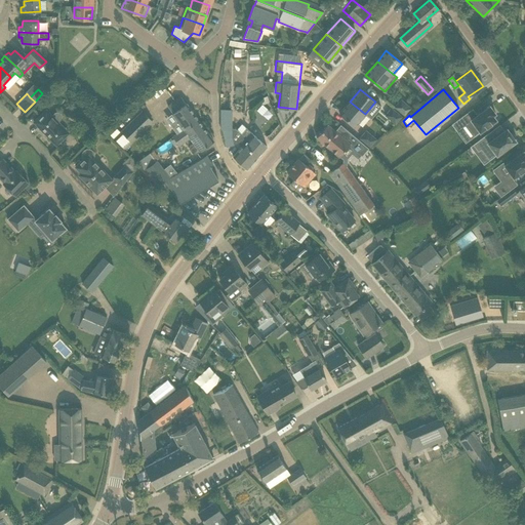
[(185,130),(198,120),(186,104),(180,97),(167,107),(184,129),(185,130)]
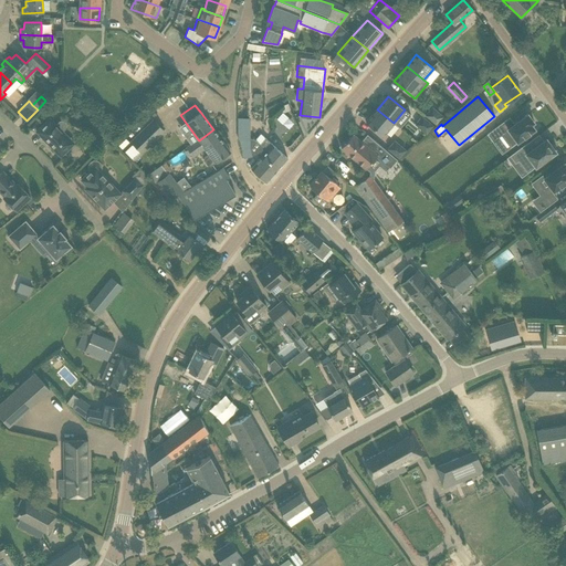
[(432,107),(426,115),(437,124),(442,116),(432,107)]
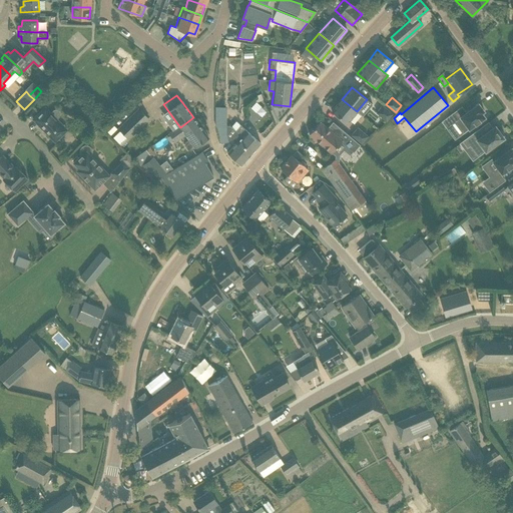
[(357,111),(342,99),(332,111),(347,123),(357,111)]
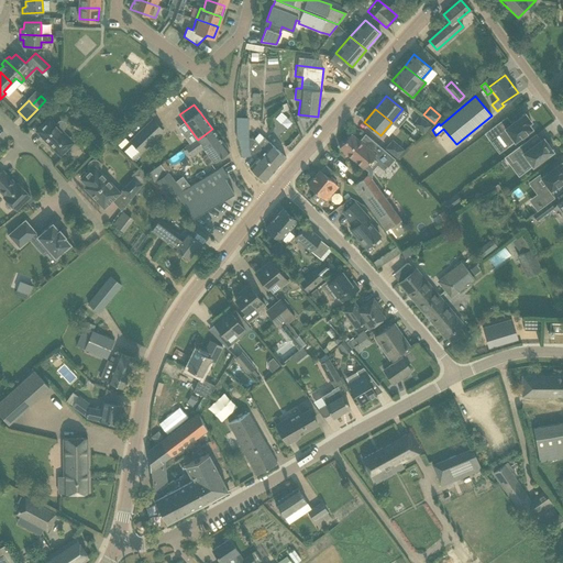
[(498,123),(484,133),(489,141),(498,134),(507,146),(532,129),(529,124),(531,122),(525,113),(503,130),(498,123)]
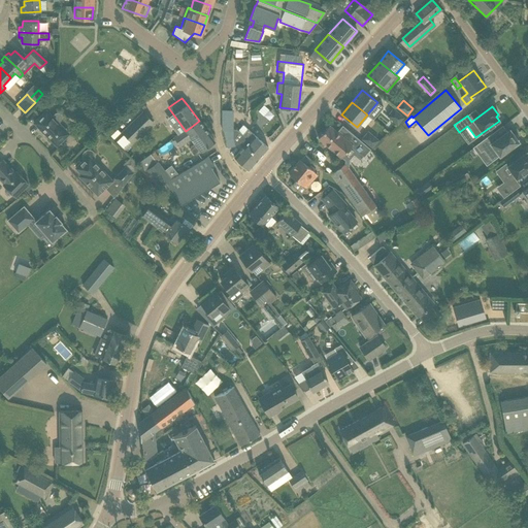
[(403,118),(394,108),(388,117),(397,125),(403,118)]
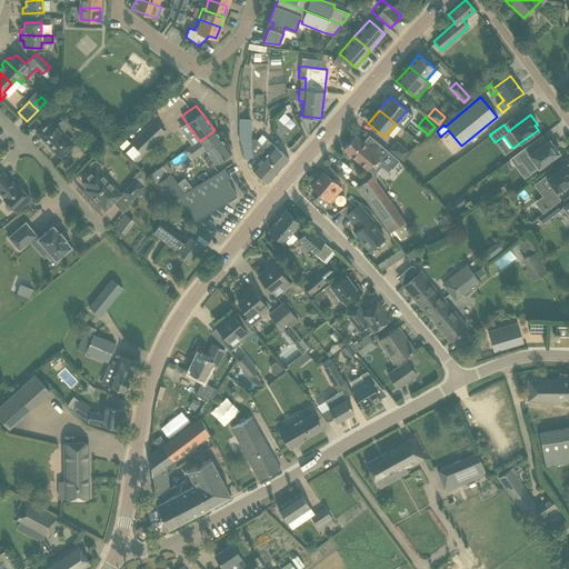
[(61,157),(75,143),(63,132),(67,129),(67,127),(67,123),(65,122),(62,121),(59,122),(57,125),(50,118),(36,132),(43,139),(45,138),(50,142),(48,145),(61,157)]
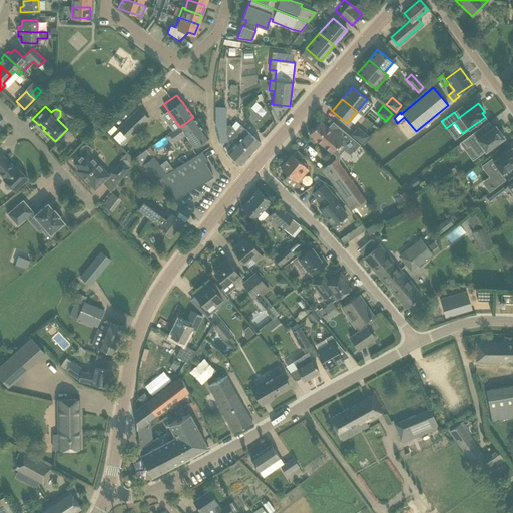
[(227,141),(223,126),(225,126),(225,106),(215,106),(215,127),(217,127),(221,143),(227,141)]
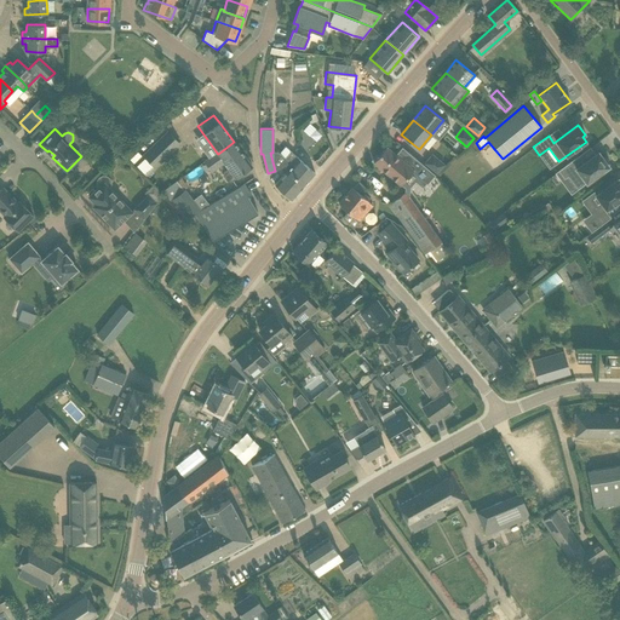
[(168,132),(143,155),(155,167),(179,144),(168,132)]
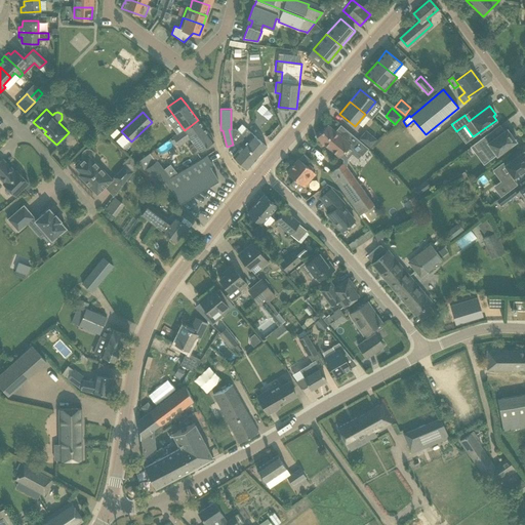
[(213,140),(198,120),(185,130),(184,129),(172,136),(179,146),(190,137),(194,143),(190,146),(189,149),(193,154),(195,154),(213,140)]
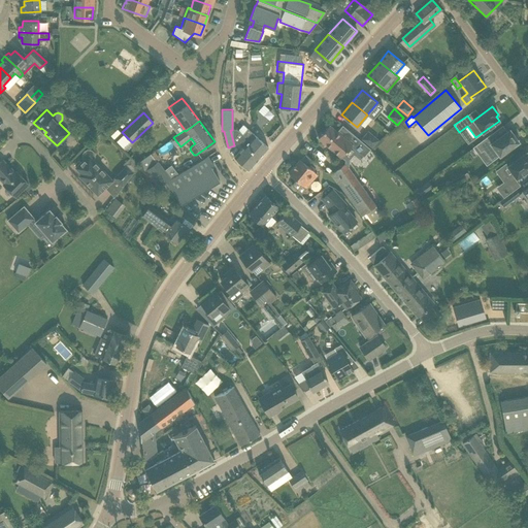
[(243,135),(242,135),(249,141),(245,144),(260,157),(268,147),(243,125),(238,131),(243,135)]
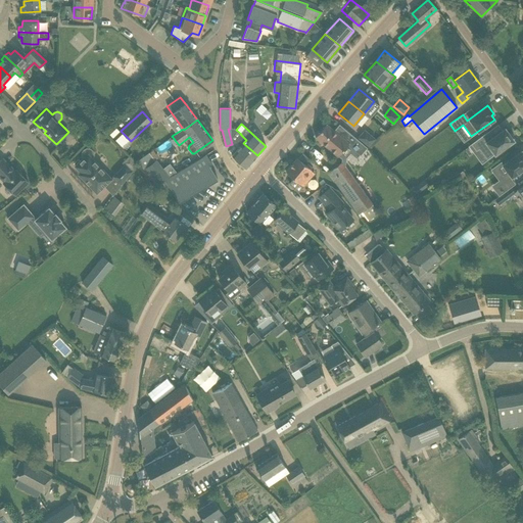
[(315,137),(337,156),(347,144),(353,149),(354,148),(362,154),(367,147),(339,124),(334,131),(326,124),(315,137)]
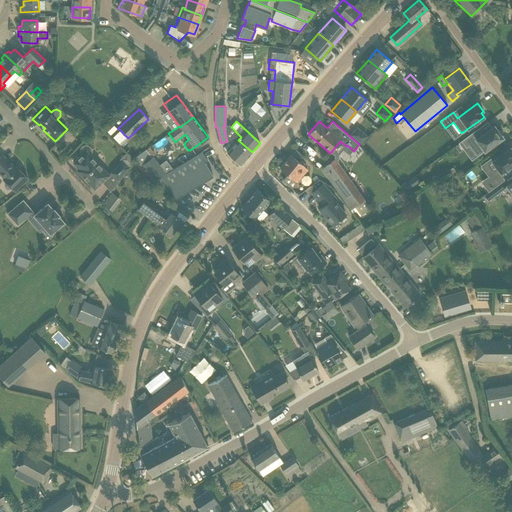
[(477,129),(459,143),(462,141),(466,147),(469,145),(477,156),(484,151),(503,137),(502,137),(503,135),(500,130),(498,130),(494,125),(482,134),(477,129)]
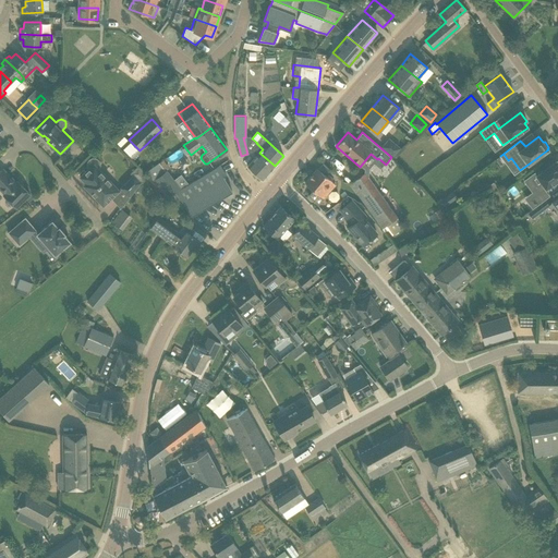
[(389,140),(383,147),(393,156),(400,148),(389,140)]
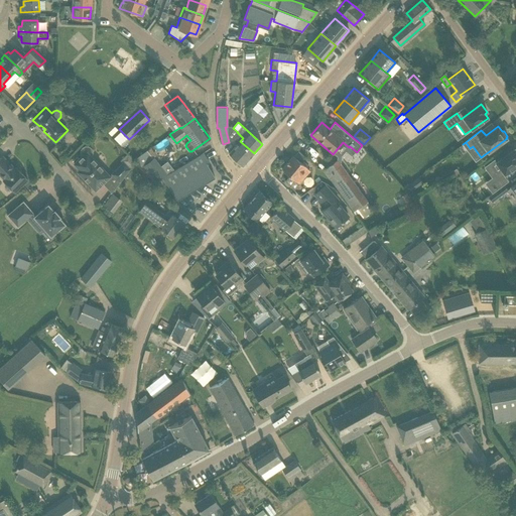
[(242,166),(254,153),(240,141),(243,138),(237,132),(231,139),(237,144),(229,154),(242,166)]
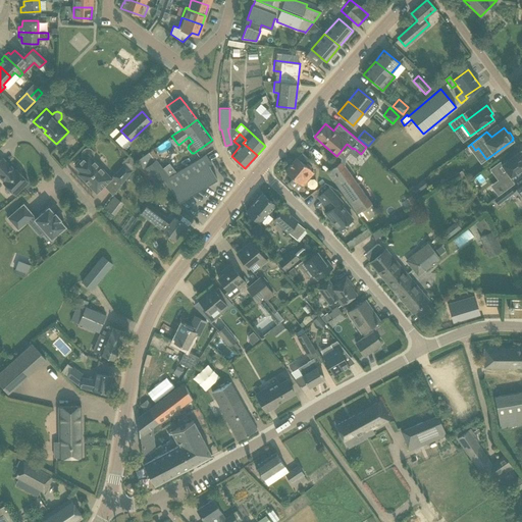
[(90,186),(96,193),(110,178),(91,158),(93,155),(93,153),(92,150),(90,149),(87,149),(84,150),(82,153),(83,156),(84,157),(74,166),(81,171),(79,174),(85,180),(86,179),(91,184),(90,186)]
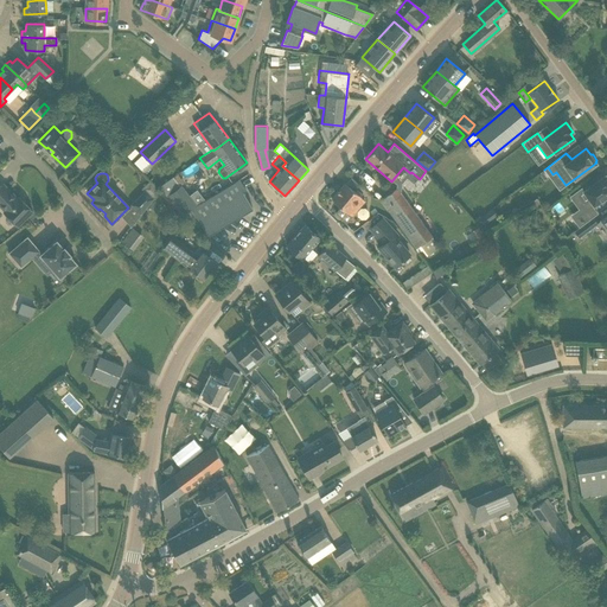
[(184,213),(204,202),(199,195),(192,199),(181,185),(184,183),(178,174),(158,189),(184,213)]
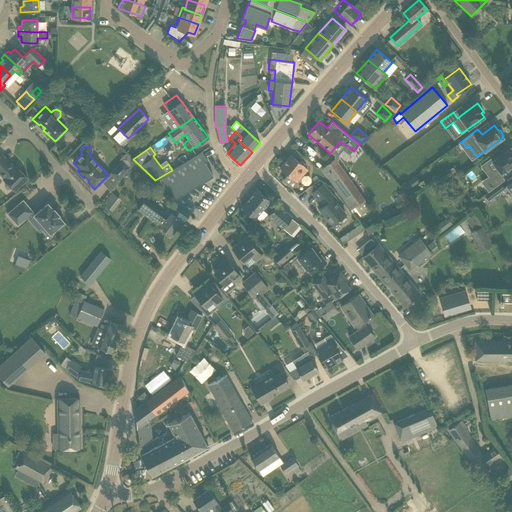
[(510,147),(491,161),(496,167),(489,172),(493,177),(485,182),(491,190),(503,180),(499,174),(501,172),(502,173),(507,169),(507,168),(511,164),(511,148),(511,149),(510,147)]
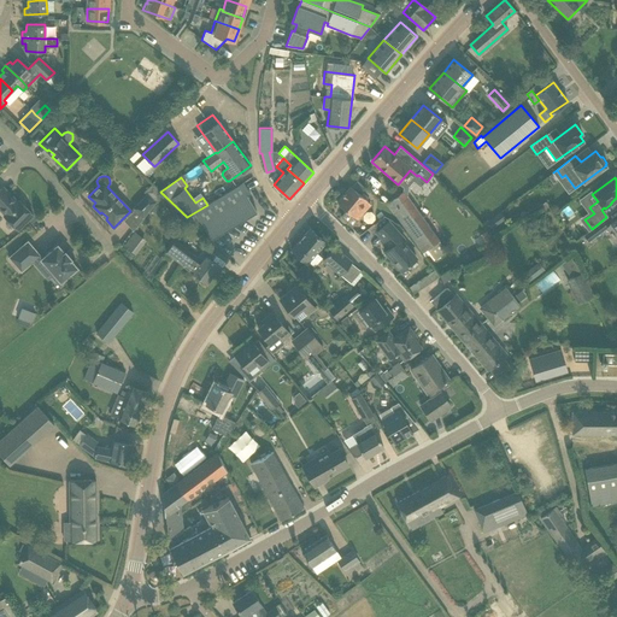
[(222,197),(207,205),(187,217),(204,233),(205,230),(211,240),(257,212),(246,195),(250,193),(244,183),(222,197)]
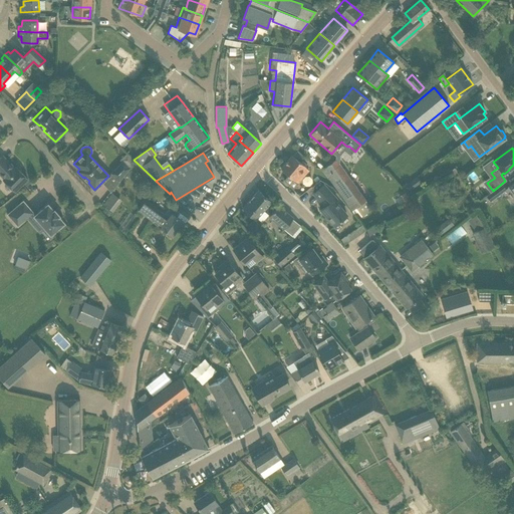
[(3,180),(14,192),(27,179),(15,167),(14,168),(2,156),(0,158),(0,175),(4,179),(3,180)]
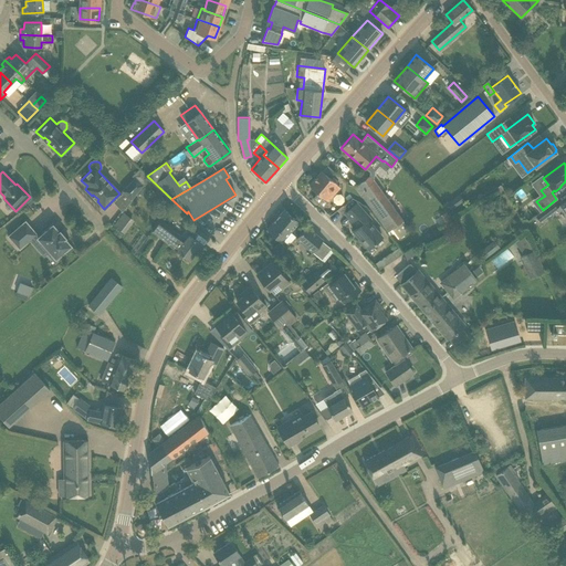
[(335,194),(341,187),(336,184),(337,181),(333,178),(332,179),(322,171),(308,186),(324,198),(331,190),(335,194)]
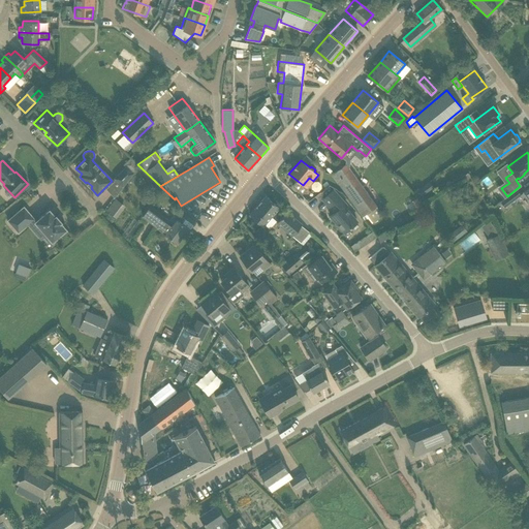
[(377,206),(346,163),(332,174),(362,217),(377,206)]
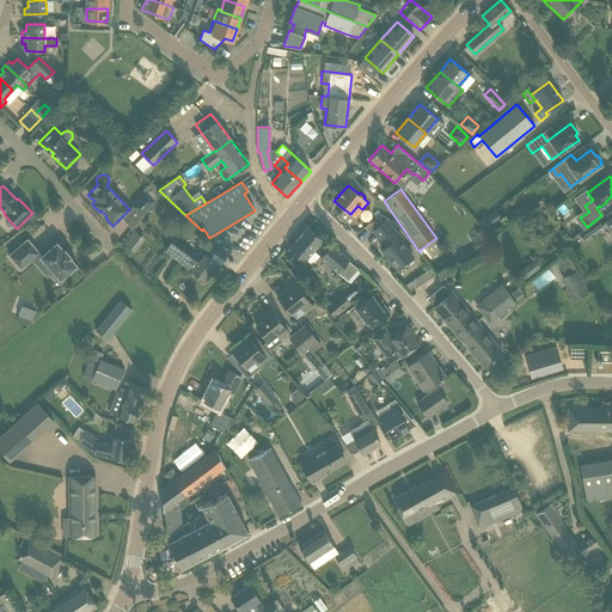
[(145,193),(132,206),(142,216),(153,202),(145,193)]
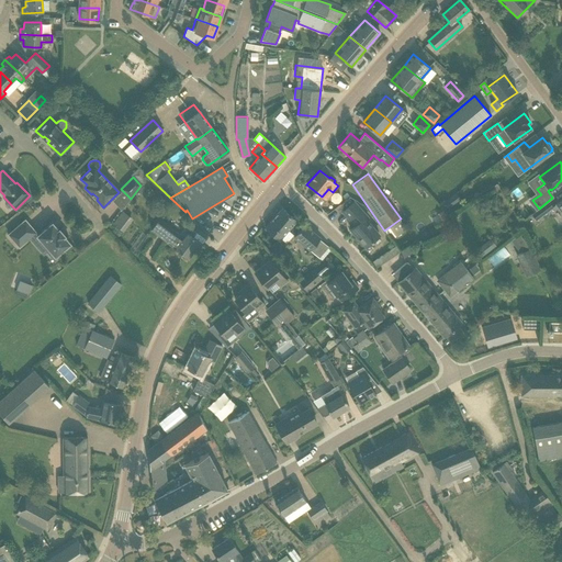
[(461,200),(456,193),(444,202),(449,210),(461,200)]
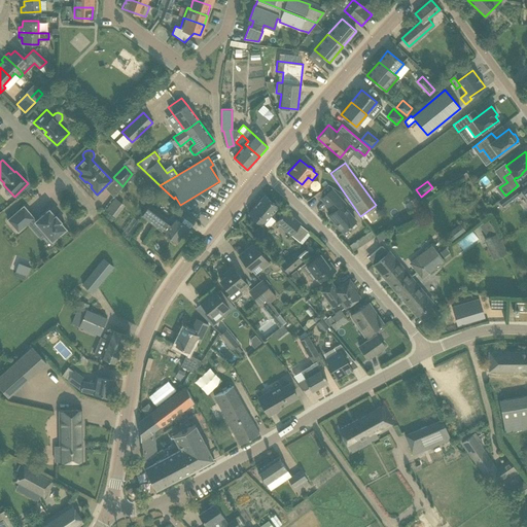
[(502,207),(519,195),(515,188),(498,201),(502,207)]
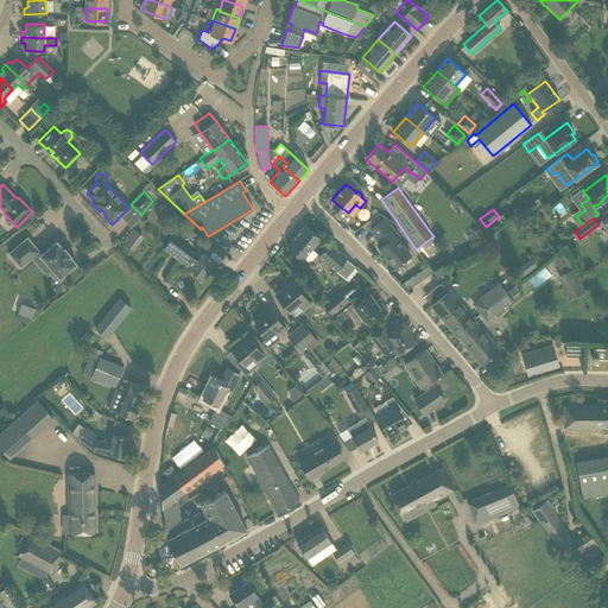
[(410,254),(394,236),(397,234),(382,219),(371,229),(384,245),(379,248),(396,267),(410,254)]
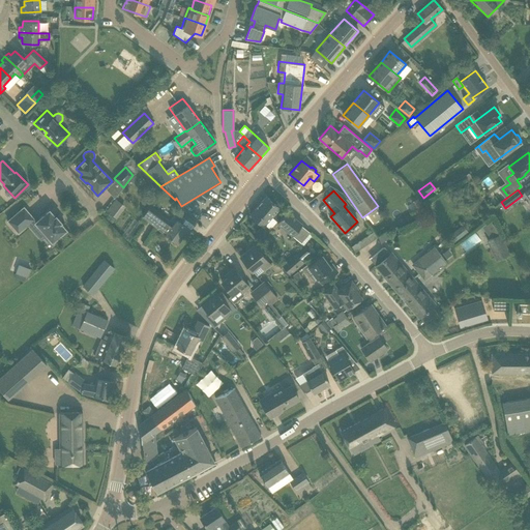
[(302,225),(287,211),(285,213),(266,197),(251,215),(263,226),(264,225),(270,229),(276,222),(277,222),(276,223),(293,236),(295,233),(302,225)]
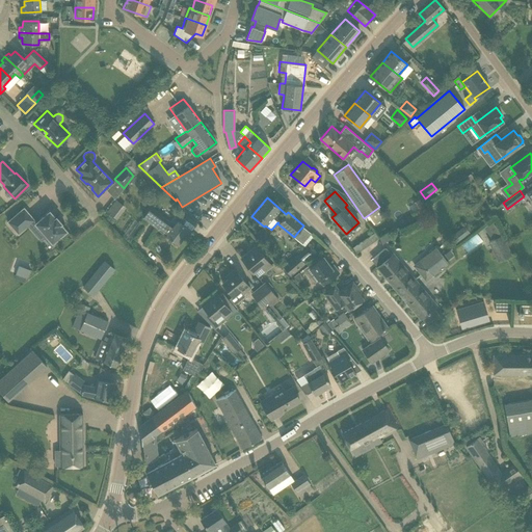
[(116,219),(126,207),(117,201),(108,213),(116,219)]
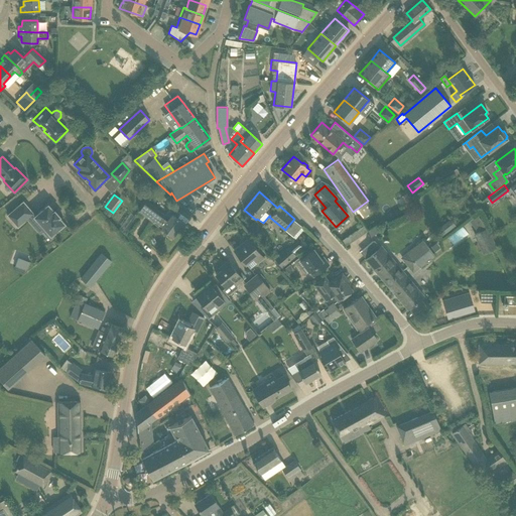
[(407,195),(397,200),(402,211),(413,205),(407,195)]
